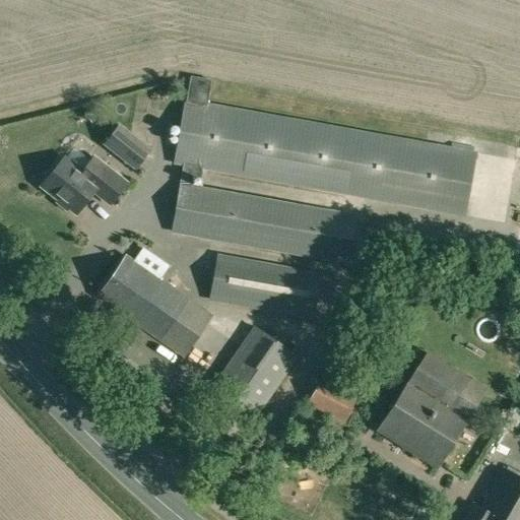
[(200,179),(202,168),(463,217),(474,153),(206,105),(210,81),(190,77),(186,101),(184,101),(173,163),(184,165),(172,232),(346,262),(354,216),(190,187),(192,177),(200,179)]
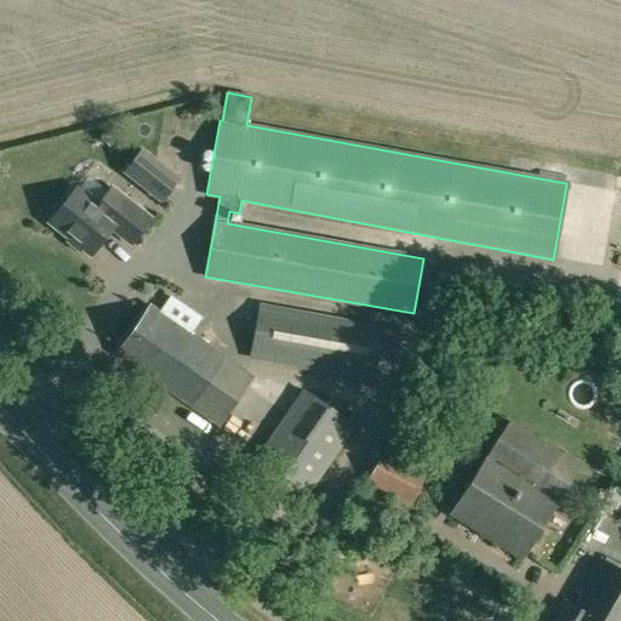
[(177,181),(141,152),(125,171),(163,200),(177,181)]
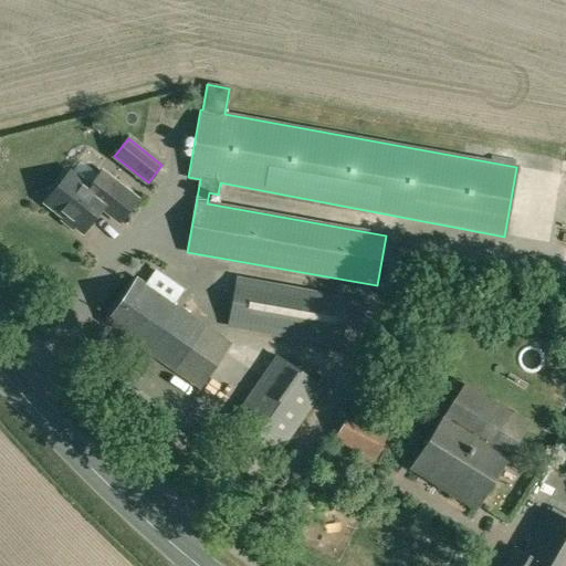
[(101,173),(88,188),(70,173),(45,202),(82,232),(102,208),(119,222),(136,200),(114,182),(101,173)]
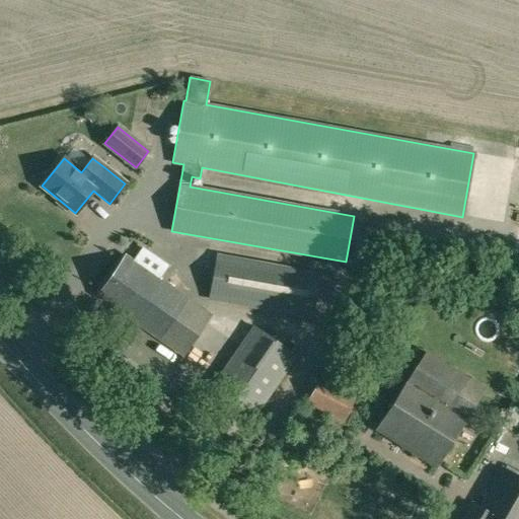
[(183,356),(212,315),(125,255),(97,296),(183,356)]
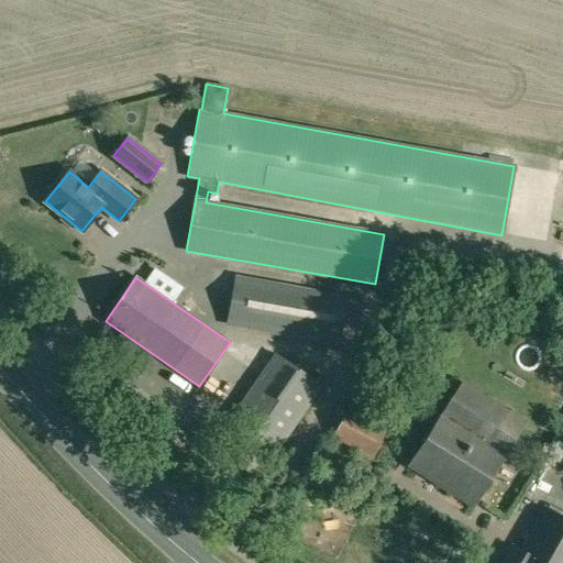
[(339,346),(348,297),(235,277),(225,326),(339,346)]
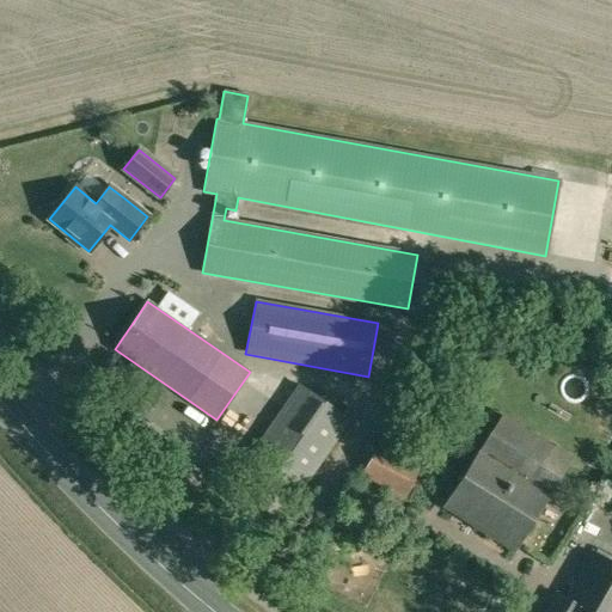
[(350,420),(299,385),(248,460),(299,495),(350,420)]
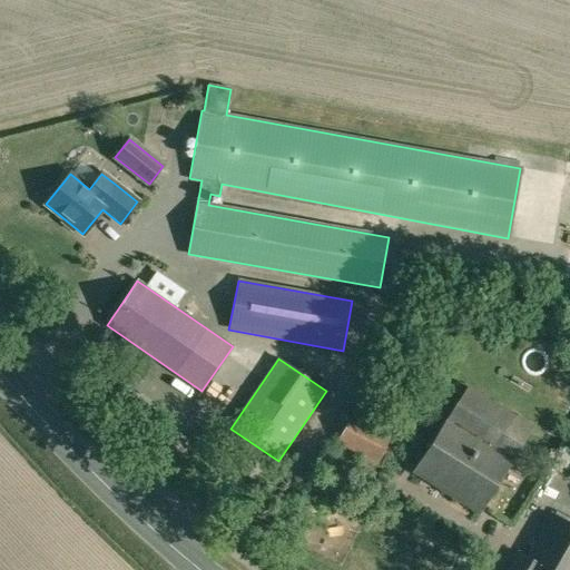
[(136,376),(111,408),(149,436),(163,446),(188,412),(194,404),(143,367),(136,376)]
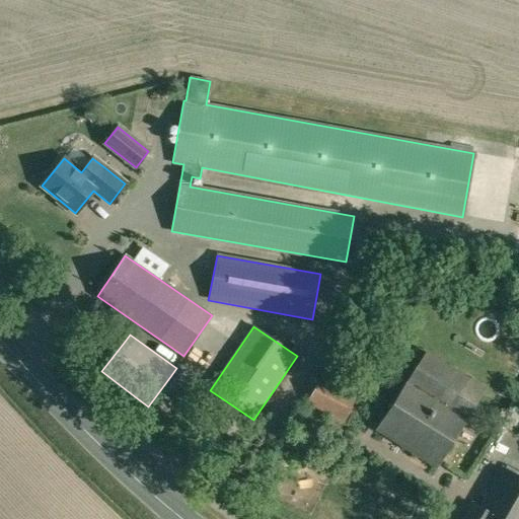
[(436,467),(485,388),(426,352),(376,430),(436,467)]
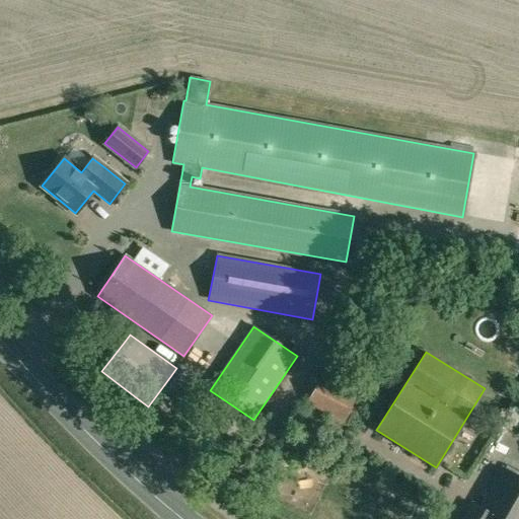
[(343,422),(356,398),(319,379),(307,402),(343,422)]
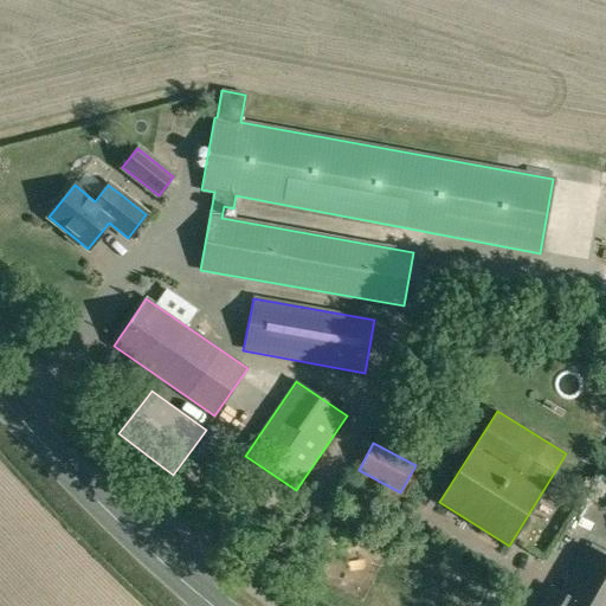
[(605,605),(605,558),(587,547),(561,593),(552,588),(541,605),(605,605)]
